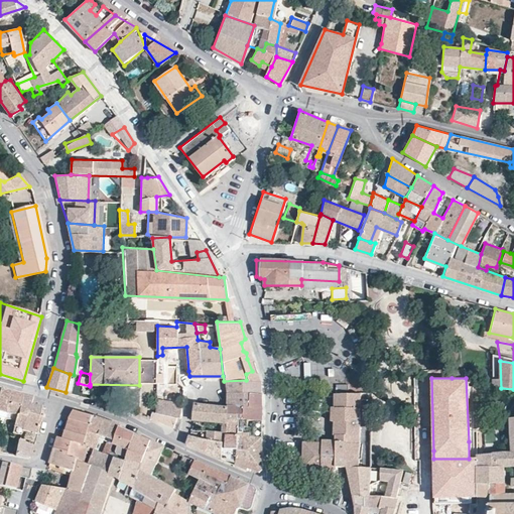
[(246,380),(224,381),(226,392),(225,405),(225,418),(237,418),(247,419),(260,419),(261,394),(260,381),(246,380)]
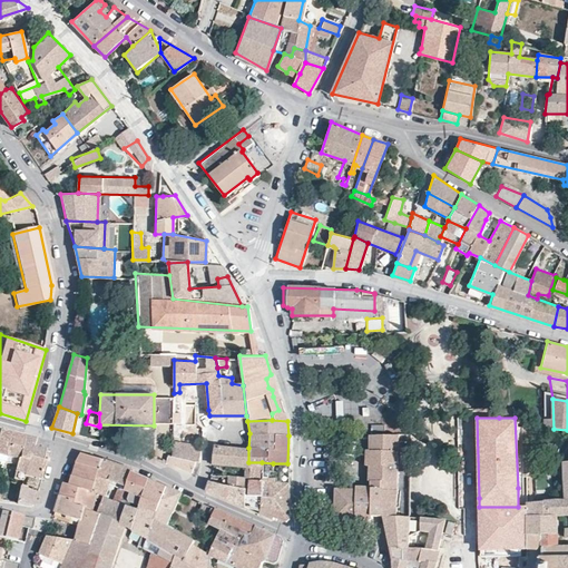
[(9,456),(13,433),(0,430),(0,456),(5,457),(9,456)]
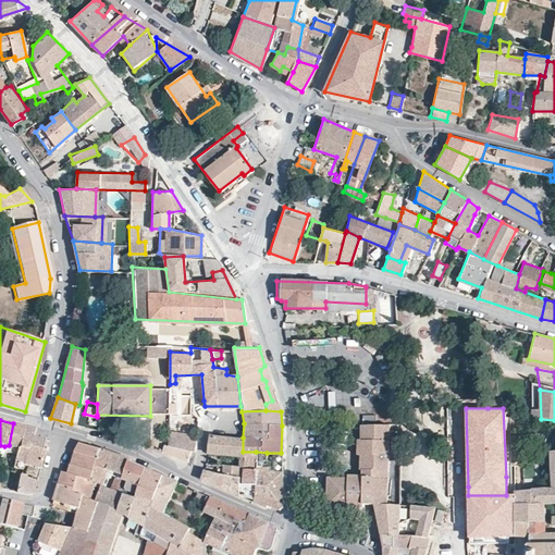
[(33,429),(13,423),(9,445),(15,446),(11,468),(20,469),(15,491),(31,493),(44,451),(40,449),(42,440),(31,436),(33,429)]
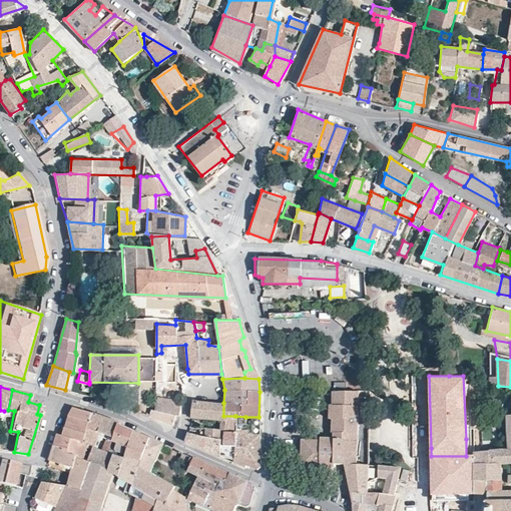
[(322,442),(304,441),(304,466),(321,466),(335,466),(336,463),(343,463),(357,464),(359,436),(361,391),(335,390),(333,405),(331,404),(331,419),(334,418),(333,429),(333,436),(333,439),(322,439),(322,442)]
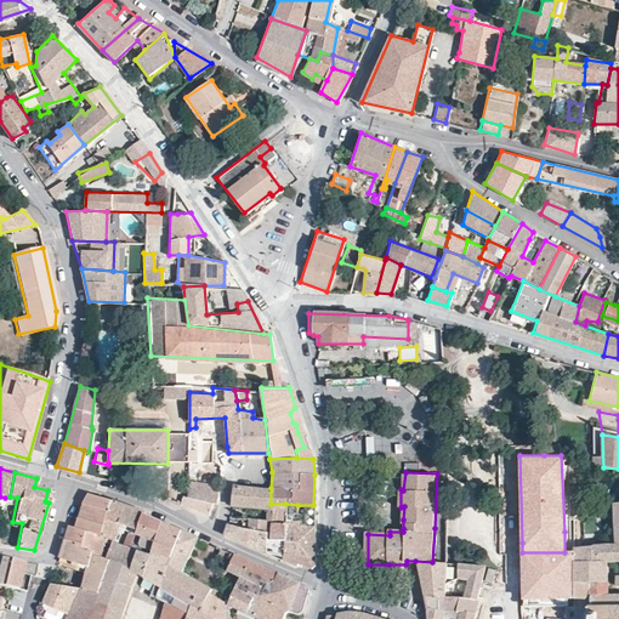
[(214,490),(186,482),(180,504),(206,512),(214,490)]
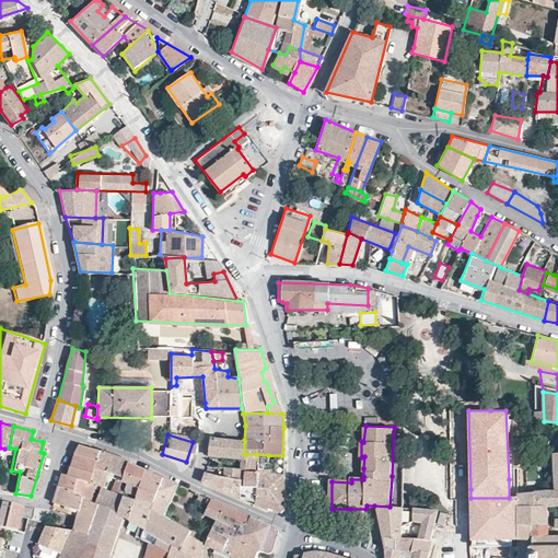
[(244,454),(244,440),(209,438),(207,455),(243,458),(243,469),(257,471),(257,454),(244,454)]
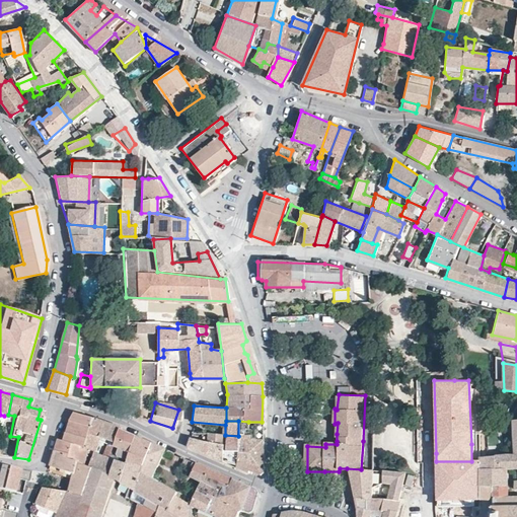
[(81,446),(92,419),(73,412),(65,424),(76,427),(73,434),(65,432),(62,440),(81,446)]
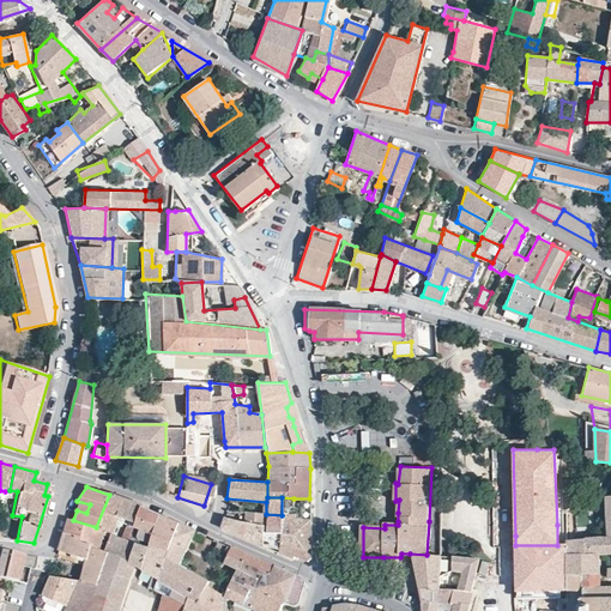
[(128,542),(141,507),(139,504),(109,495),(96,527),(109,533),(118,516),(126,520),(121,533),(122,538),(128,542)]
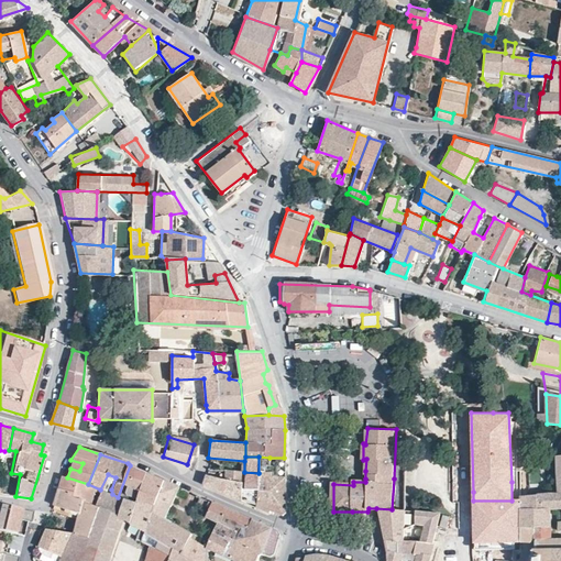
[(554,530),(560,530),(560,454),(557,457),(557,493),(535,494),(537,509),(548,508),(560,508),(560,520),(556,521),(554,530)]
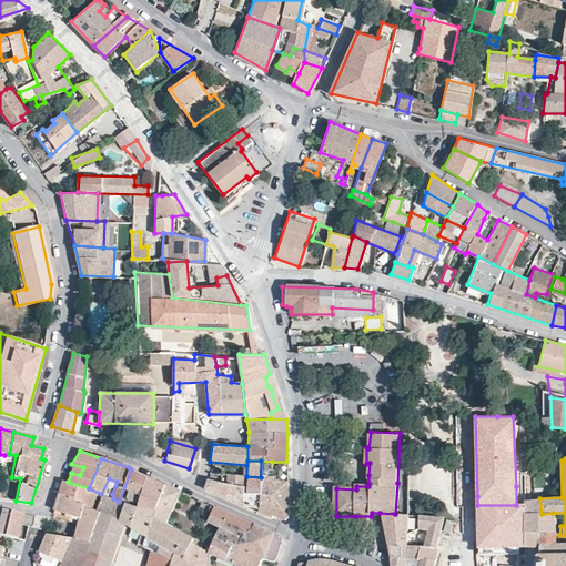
[(261,493),(259,506),(260,511),(273,517),(272,513),(284,518),(286,517),(286,473),(272,473),(272,462),(261,461),(261,477),(261,493)]
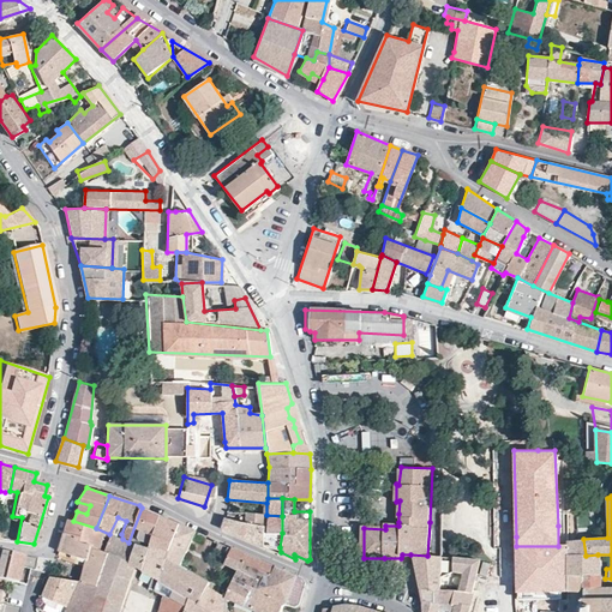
[(142,508),(129,543),(167,551),(179,525),(142,508)]
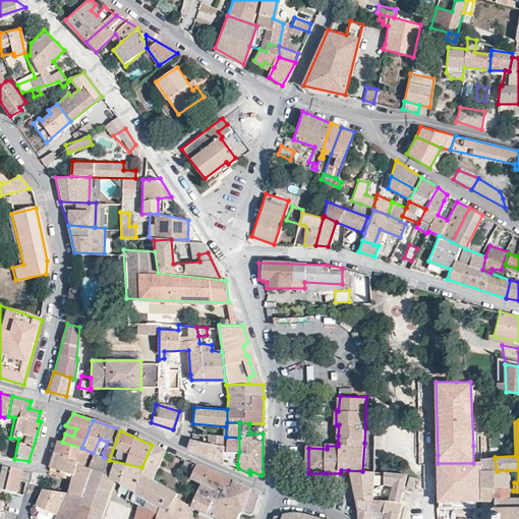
[(186,447),(224,463),(225,437),(207,435),(207,444),(189,440),(186,447)]
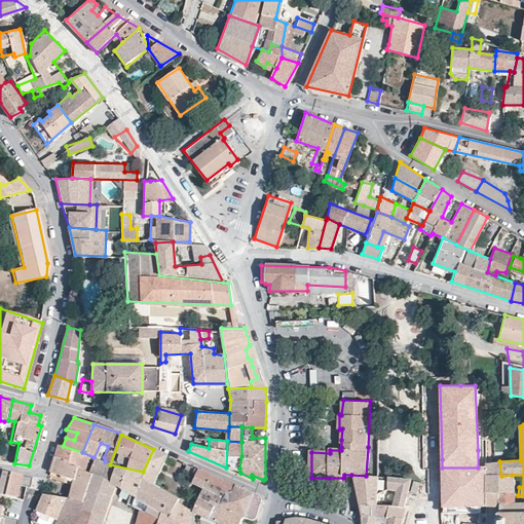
[(228,441),(227,441),(226,468),(237,470),(239,469),(241,456),(241,442),(228,441)]
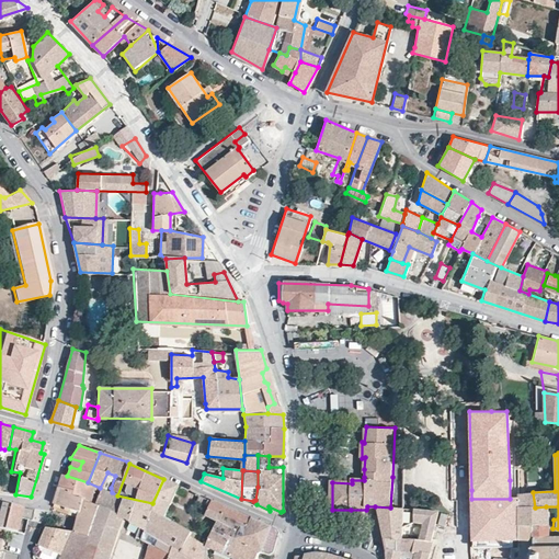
[(61,474),(55,490),(83,498),(88,482),(67,476),(61,474)]
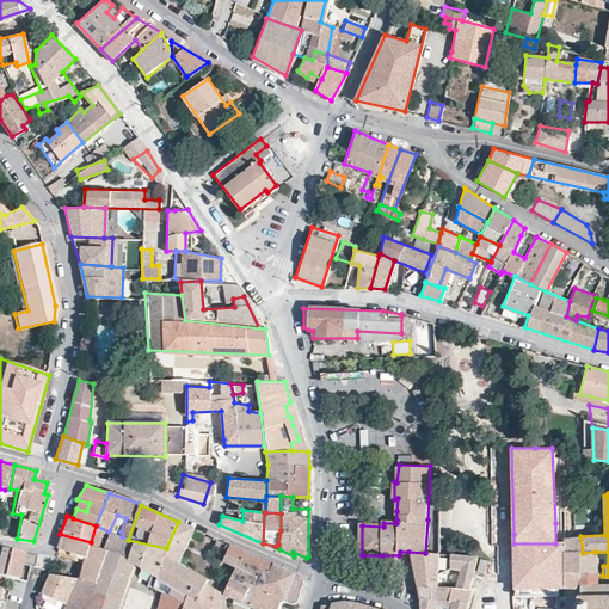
[(178,522),(166,548),(152,586),(161,591),(182,602),(179,608),(208,608),(195,601),(207,578),(177,561),(192,529),(178,522)]
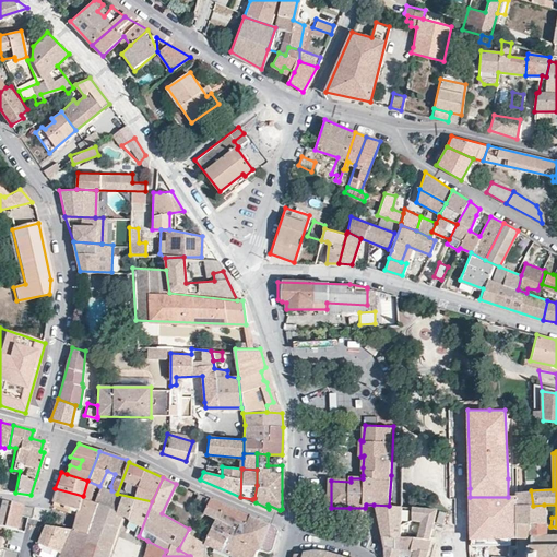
[(106,508),(111,490),(99,486),(94,501),(106,508)]
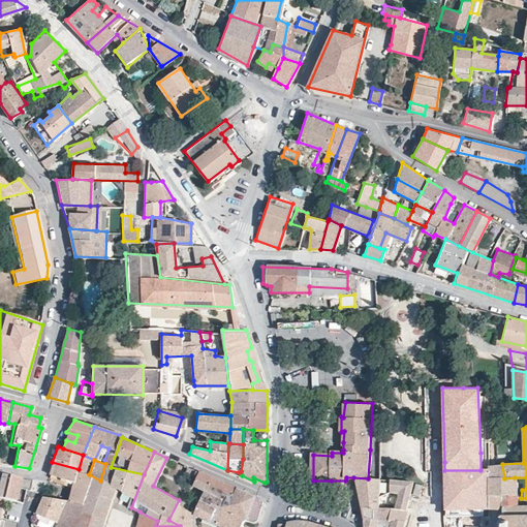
[(52,462),(49,473),(73,482),(86,485),(89,474),(79,469),(52,462)]
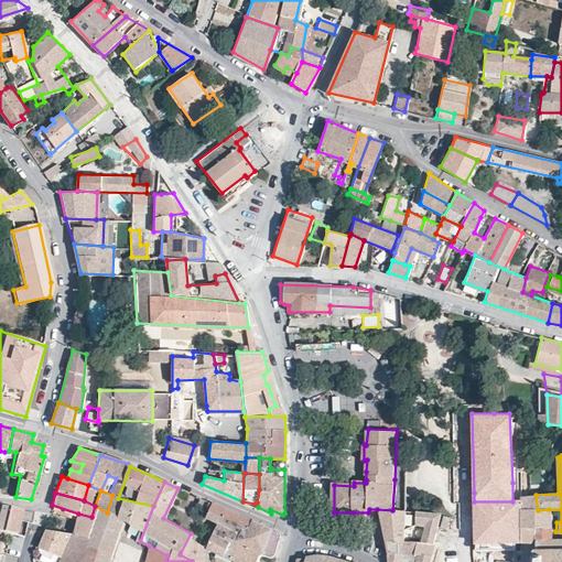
[(61,557),(57,561),(108,561),(122,520),(138,529),(132,540),(139,544),(140,541),(153,506),(118,498),(112,495),(107,512),(95,506),(87,538),(73,533),(61,557)]
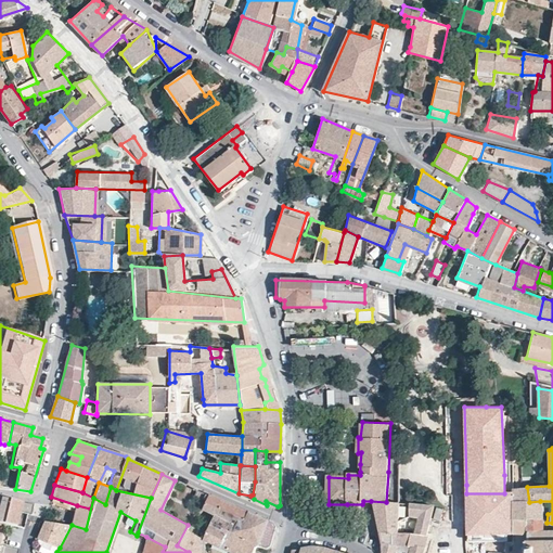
[(527,487),(512,488),(512,493),(511,534),(526,534),(526,531),(545,531),(540,524),(540,501),(529,502),(527,487)]
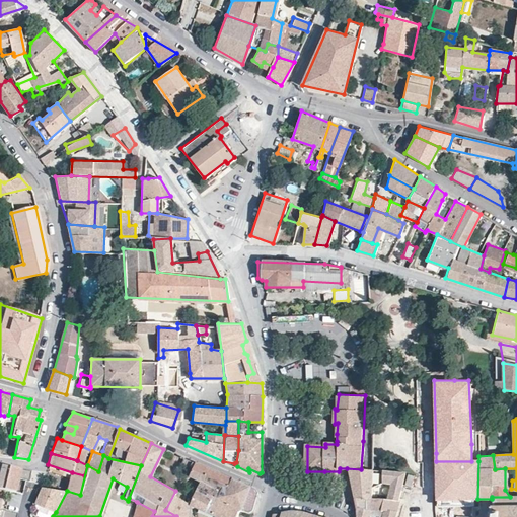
[(251,489),(193,461),(191,466),(193,468),(189,475),(199,483),(190,503),(219,516),(235,516),(242,511),(250,514),(257,493),(251,489)]
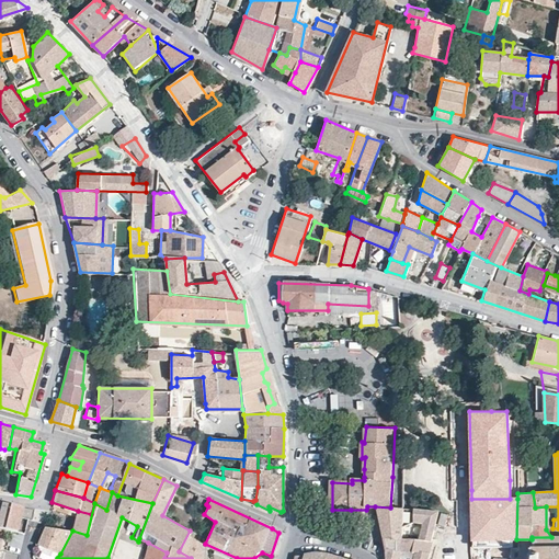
[(510,499),(471,499),(471,546),(511,546),(510,539),(516,539),(517,499),(510,499)]
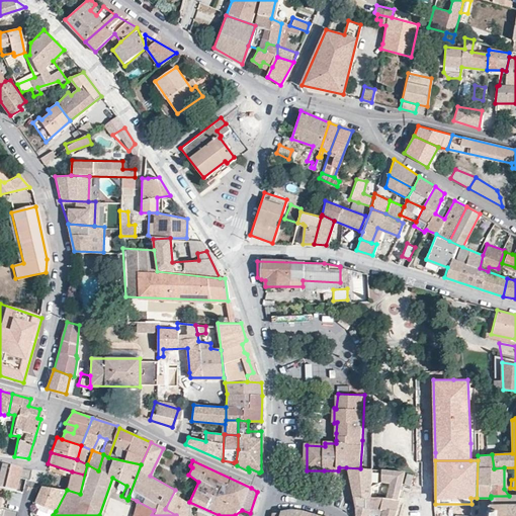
[(8,465),(0,464),(0,488),(1,488),(2,488),(8,465)]
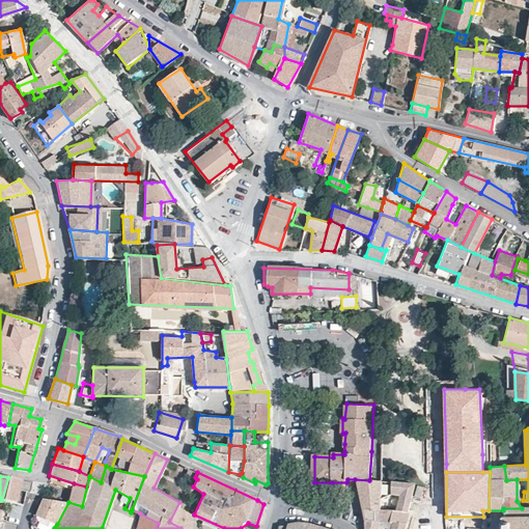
[(20,479),(8,477),(2,500),(14,502),(18,489),(29,493),(32,482),(20,479)]
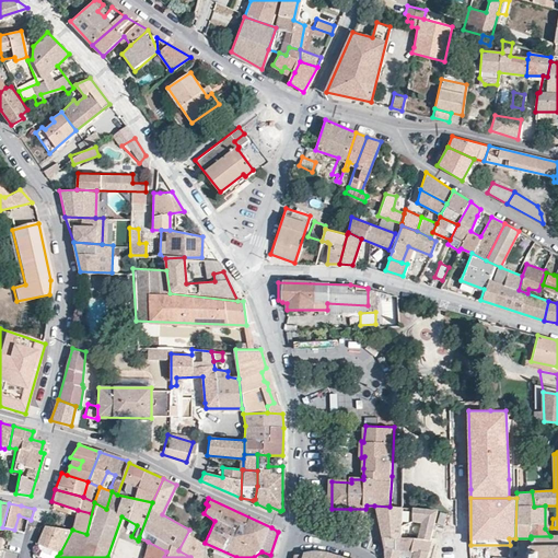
[(390,507),(374,506),(376,538),(382,557),(425,557),(427,554),(428,545),(428,536),(434,511),(398,508),(390,507)]
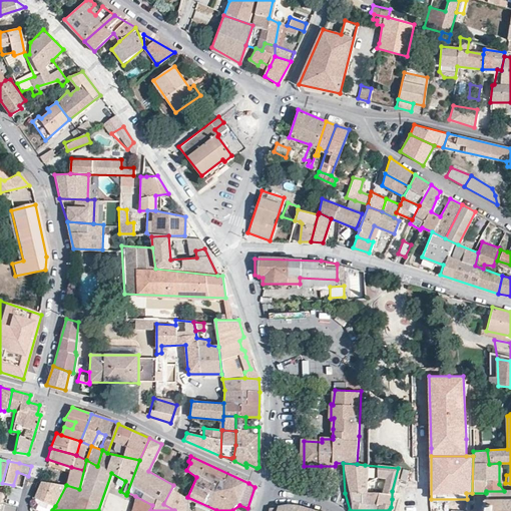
[(83,470),(71,467),(66,485),(79,489),(83,470)]
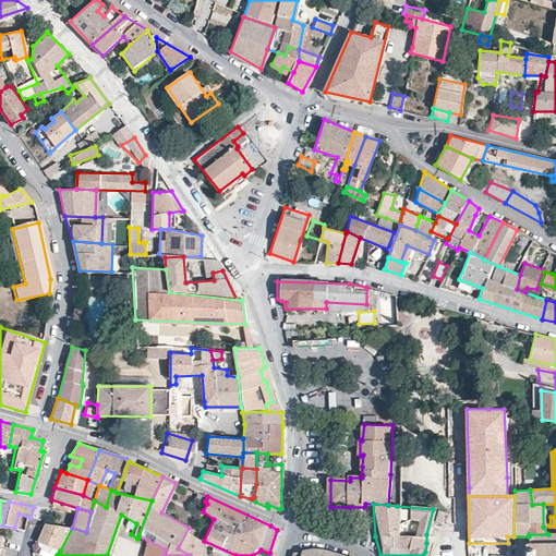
[(434,509),(436,521),(444,520),(442,509),(434,509)]
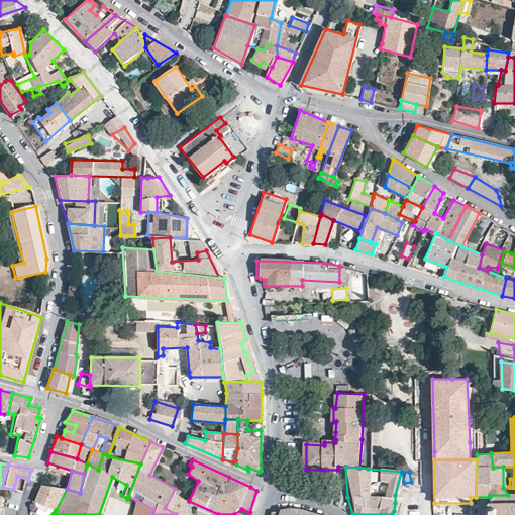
[(56,510),(67,489),(56,485),(40,484),(34,500),(56,510)]
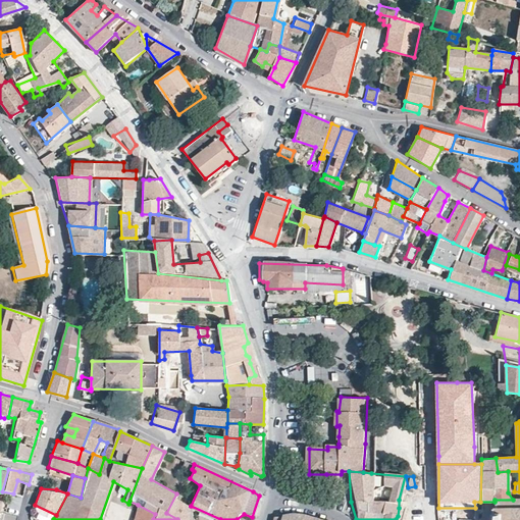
[(0,519),(13,519),(15,516),(0,512),(0,496),(1,491),(0,491),(0,519)]
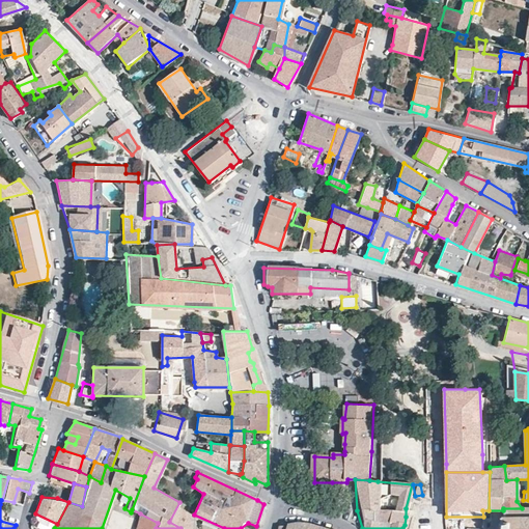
[(528,528),(528,507),(522,508),(503,508),(503,510),(504,519),(501,520),(500,528),(528,528)]
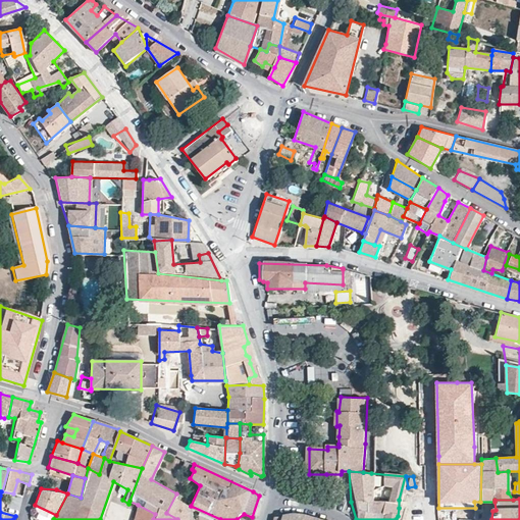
[(153,519),(155,514),(138,505),(133,519),(153,519)]
